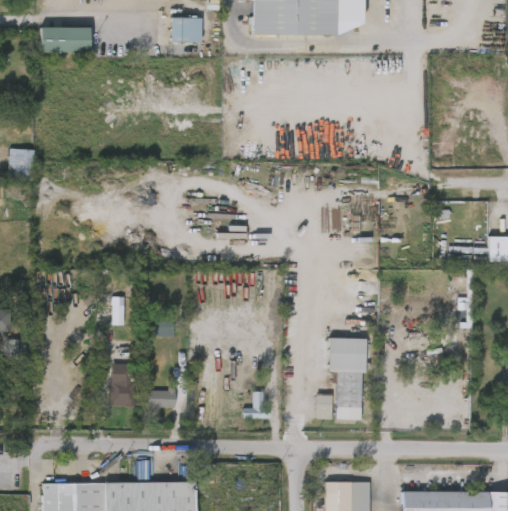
[(363,0),(363,33),(253,31),(253,0),(363,0)]
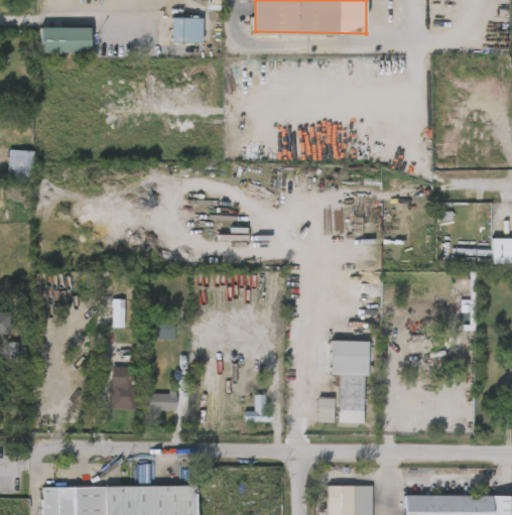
[(172,41),(172,17),(203,17),(203,41),(172,41)]
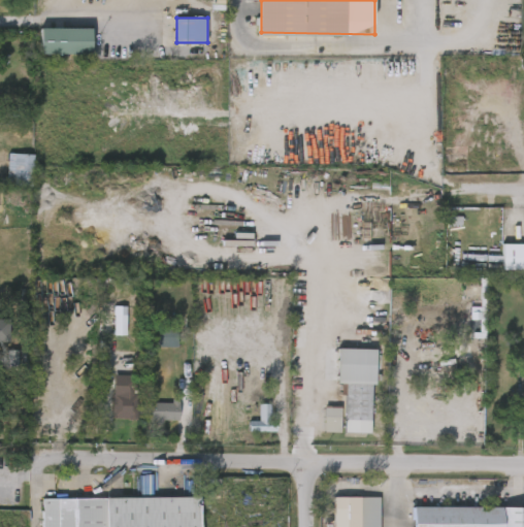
[(95,27),(43,28),(43,54),(95,54),(95,27)]
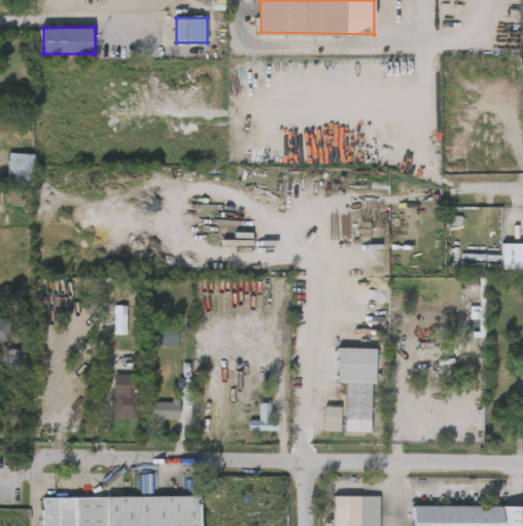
[(34,184),(8,184),(8,152),(34,152),(34,184)]
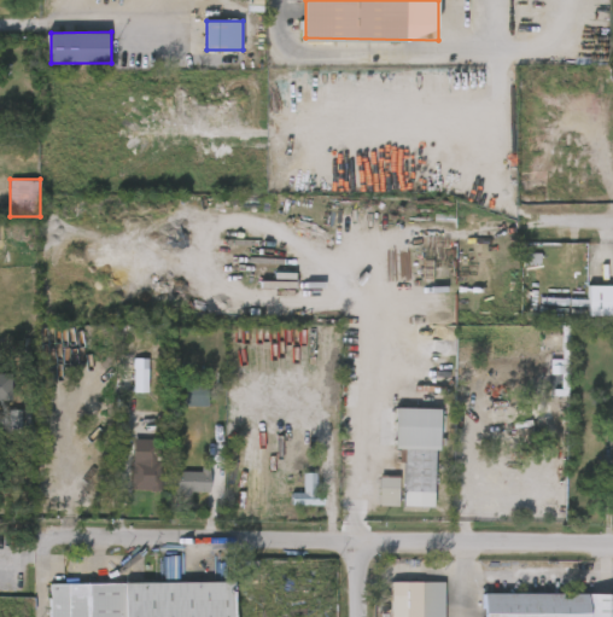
[(612,315),(589,315),(589,285),(612,285),(612,315)]
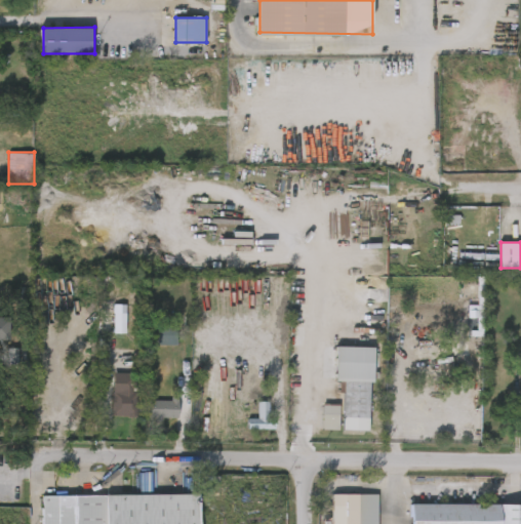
[(116,332),(116,313),(127,313),(127,332),(116,332)]
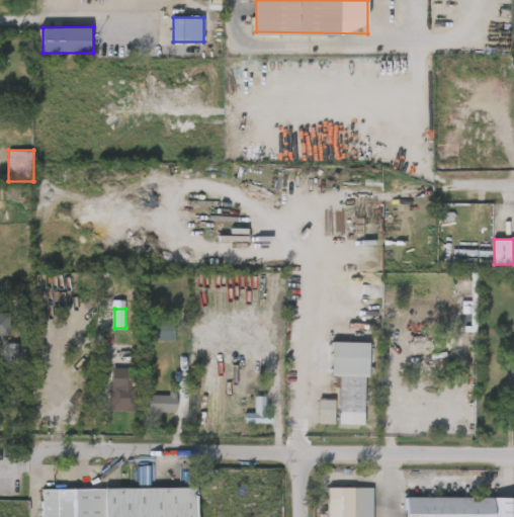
[(159,340),(178,339),(177,319),(158,320),(159,340)]
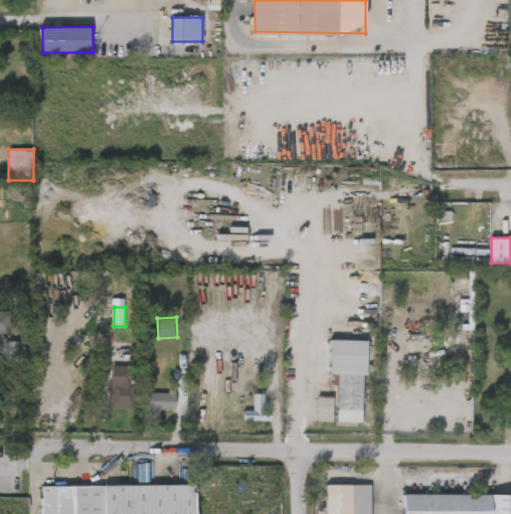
[(339,421),(339,374),(331,374),(332,340),(368,341),(368,375),(363,375),(362,421),(339,421)]
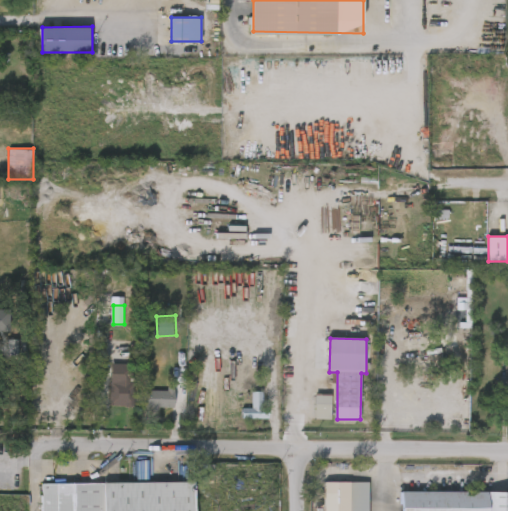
[(111,406),(111,381),(119,381),(119,364),(135,364),(135,406),(111,406)]
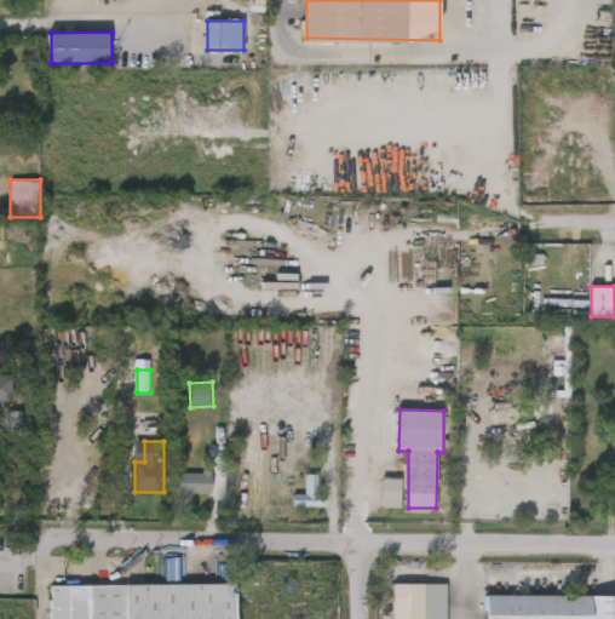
[(176,494),(176,471),(213,471),(213,494),(176,494)]
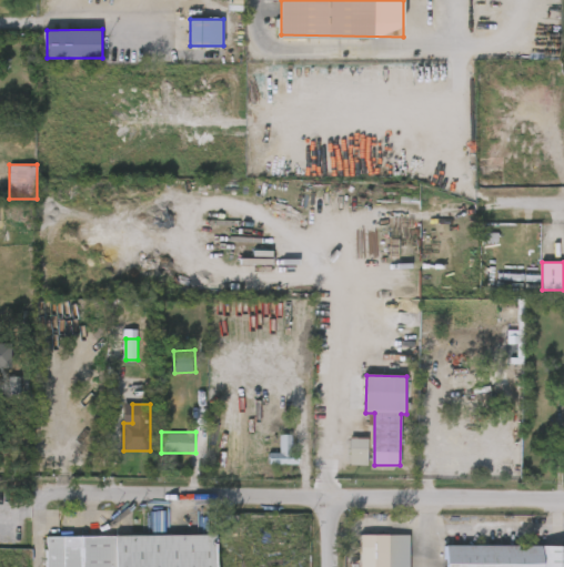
[(292,452),(299,452),(299,464),(271,464),(271,453),(281,453),(281,434),(292,434),(292,452)]
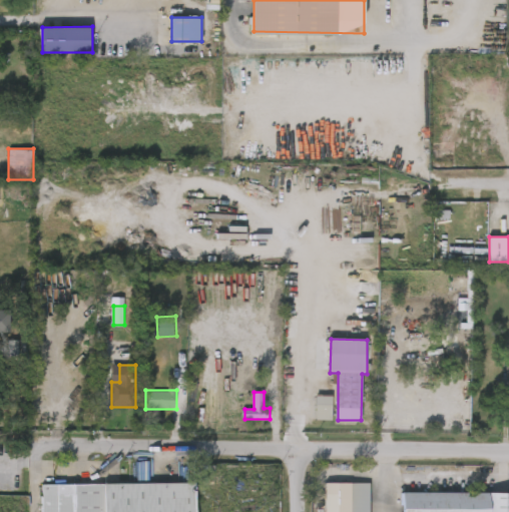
[(317,420),(318,397),(333,397),(333,420),(317,420)]
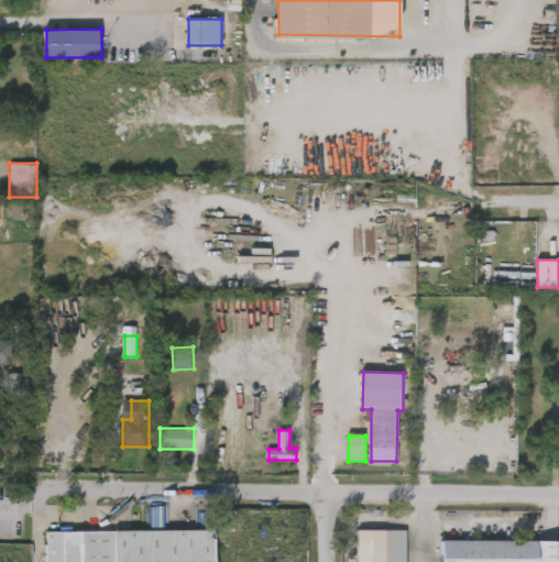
[(406,530),(405,561),(357,561),(358,529),(406,530)]
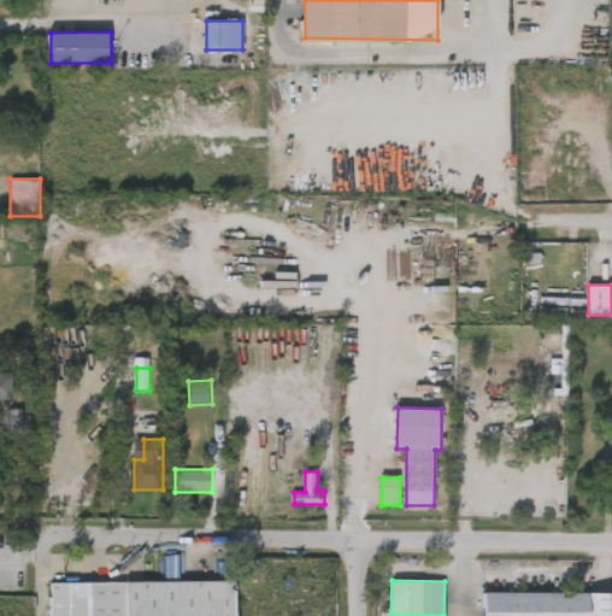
[(51,615),(51,581),(236,581),(236,615),(51,615)]
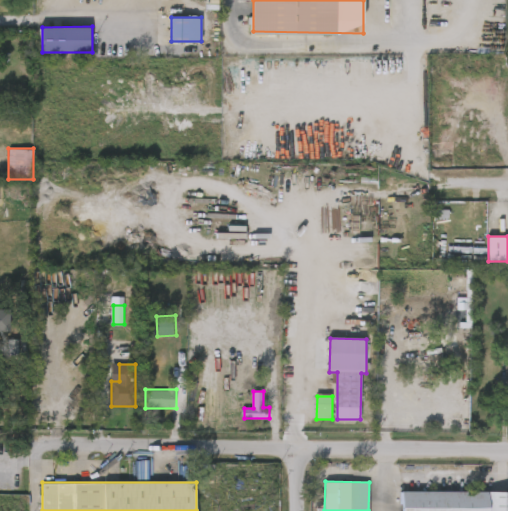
[(507,510),(401,510),(401,490),(507,491),(507,510)]
